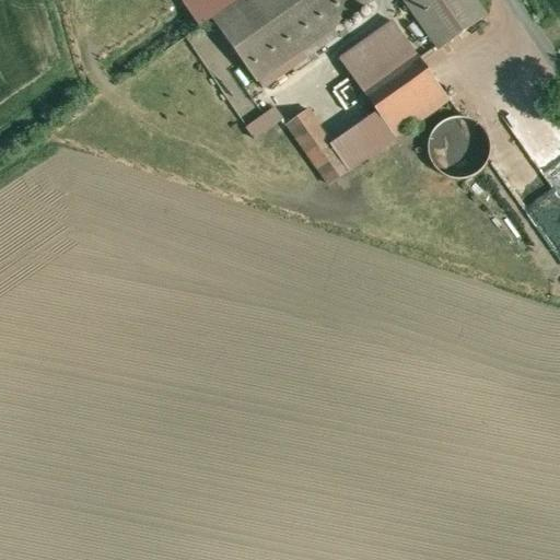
[(211,19),(236,0),(185,0),(202,24),(211,19)]
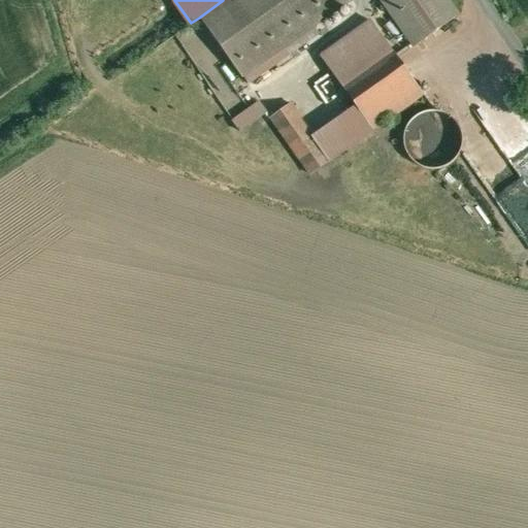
[(223,0),(199,18),(241,76),(349,0),(223,0)]
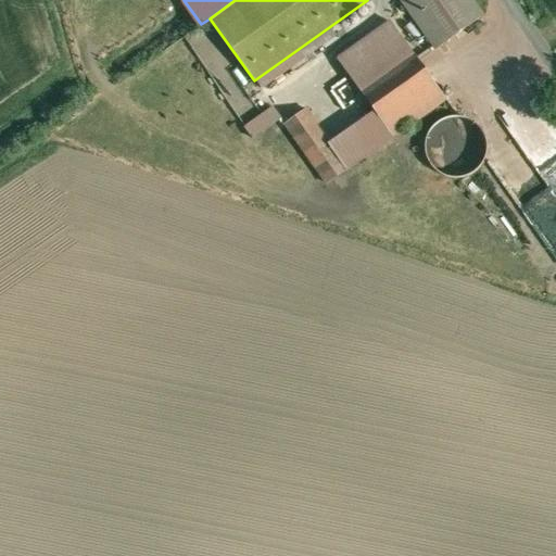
[(482,17),(469,0),(401,0),(437,49),(482,17)]
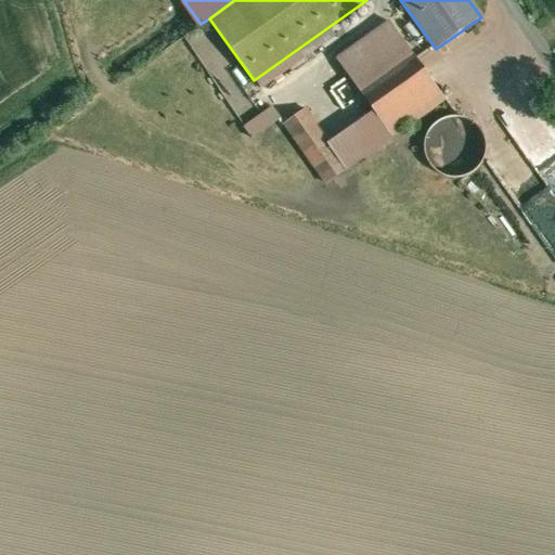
[(389,22),(336,60),(372,108),(391,137),(444,99),(389,22)]
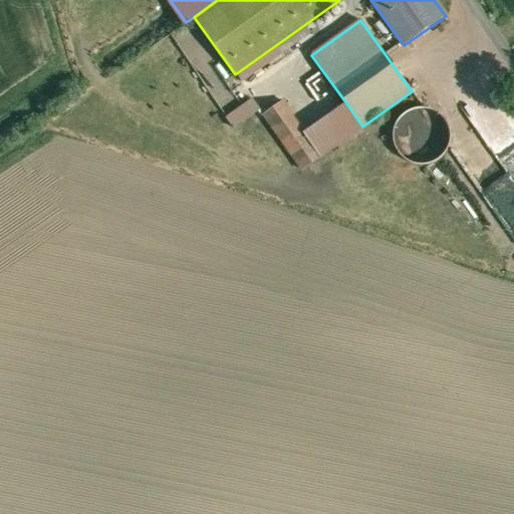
[(252,98),(225,117),(233,127),(259,108),(252,98)]
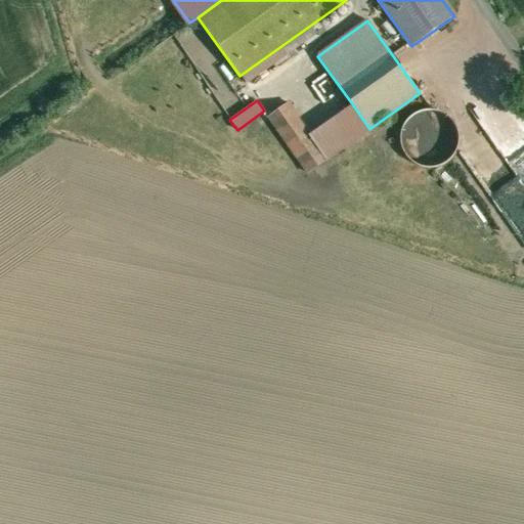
[(351,102),(308,133),(328,160),(369,129),(351,102)]
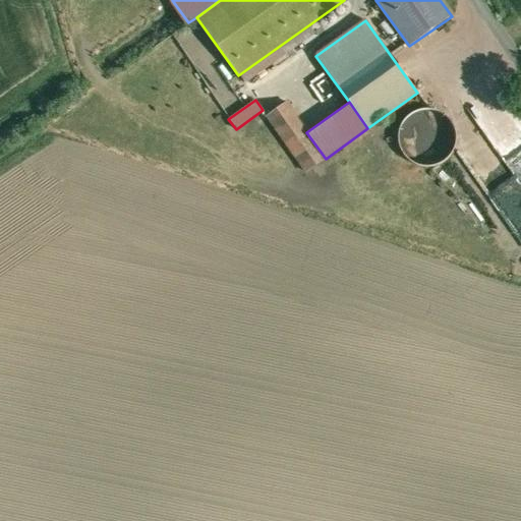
[(306,132),(285,103),(267,116),(306,172),(326,159),(306,132)]
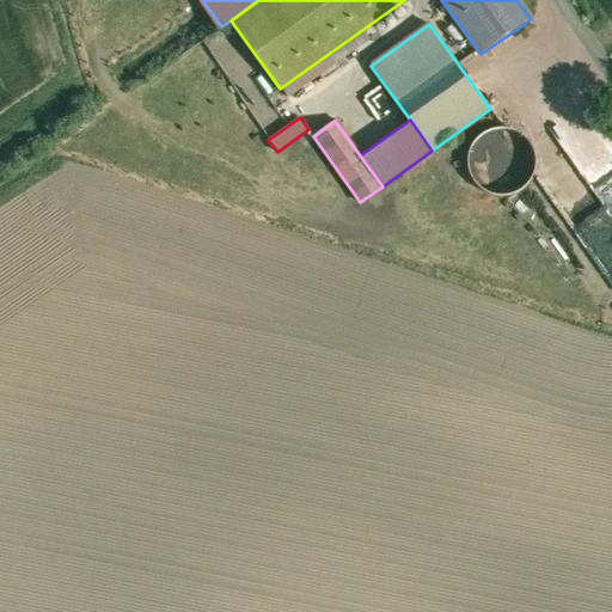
[(514,130),(507,128),(501,128),(494,129),(488,130),(483,134),(478,136),(475,141),(471,146),(469,152),(467,155),(467,159),(467,163),(467,167),(469,171),(470,177),(473,182),(476,185),(479,188),(482,190),(485,193),(490,195),(495,196),(502,197),(508,196),(513,195),(518,193),(522,190),(525,188),(528,184),(531,181),(533,176),(534,172),(536,170),(536,165),(536,161),(536,155),(534,151),(533,148),(531,144),(527,139),(525,136),(520,133),(514,130)]
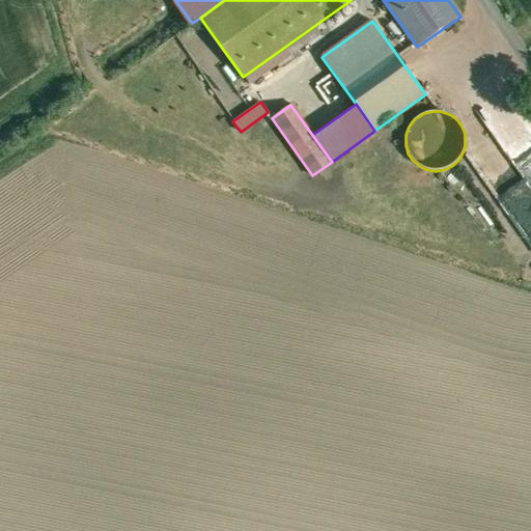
[(530,240),(530,208),(516,219),(530,240)]
